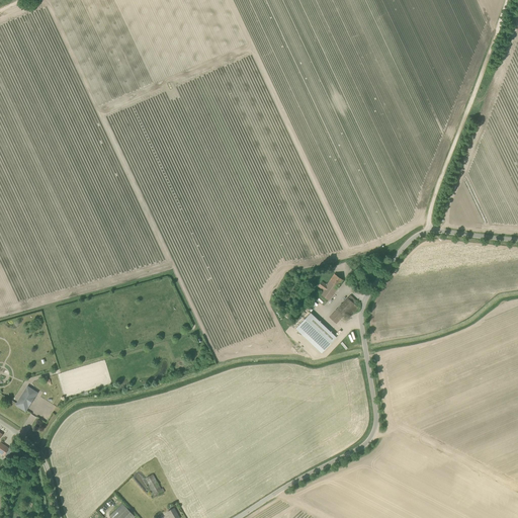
[(343,280),(334,274),(327,284),(322,281),(318,286),(323,290),(320,294),(329,300),(343,280)]
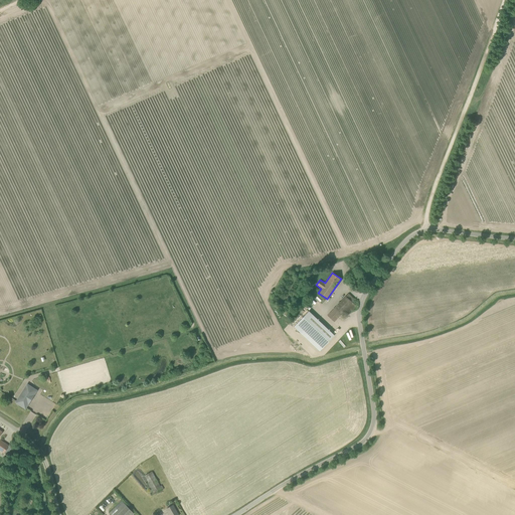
[(341,314),(352,302),(355,300),(348,294),(333,310),(335,311),(336,310),(341,314)]
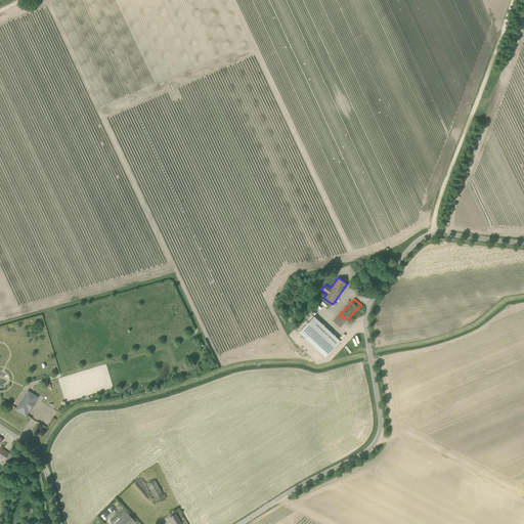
[(314,316),(304,328),(331,352),(341,341),(314,316)]
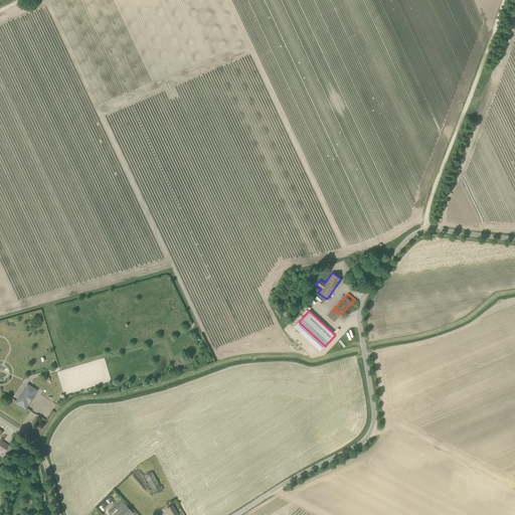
[(27,385),(17,401),(17,402),(25,407),(28,403),(33,395),(36,390),(27,385)]
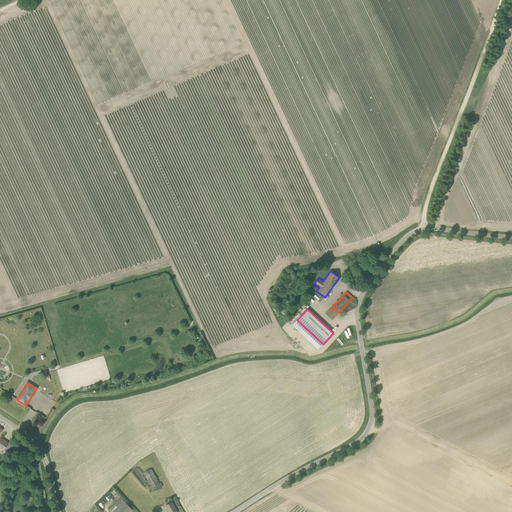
[(9,443),(0,437),(0,448),(4,451),(9,443)]
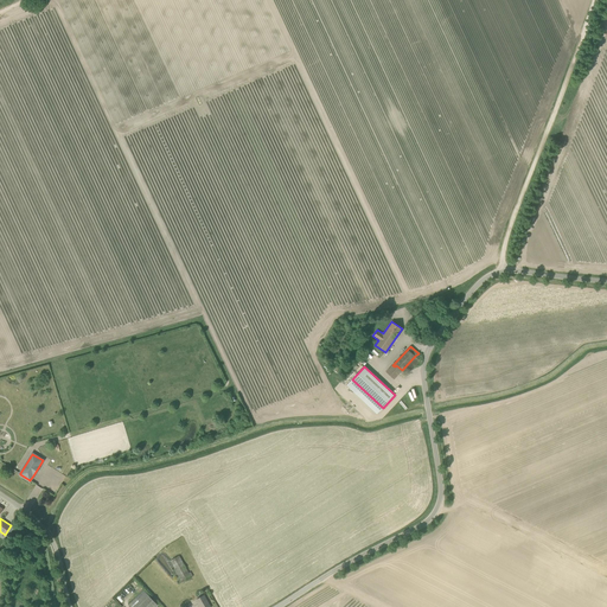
[(191,572),(189,573),(179,556),(171,561),(181,582),(193,576),(191,572)]
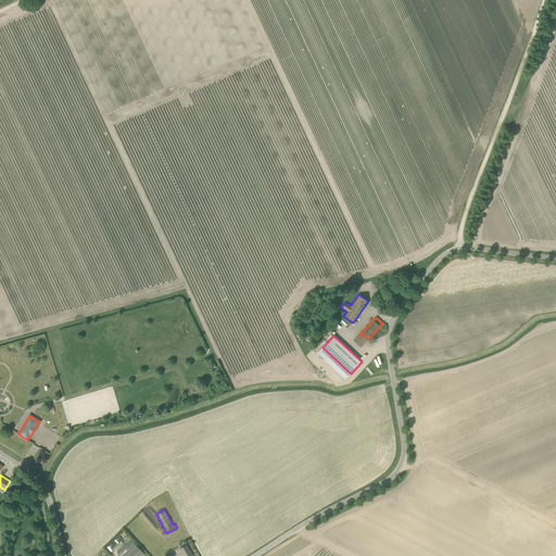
[(127,545),(117,554),(118,555),(142,555),(144,555),(133,541),(127,545)]
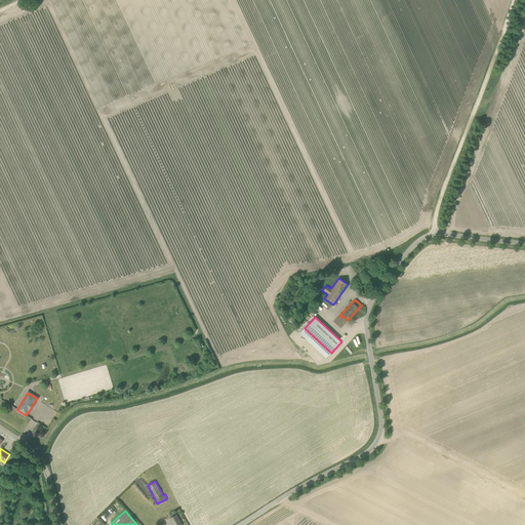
[(182,524),(176,515),(170,519),(173,524),(182,524)]
